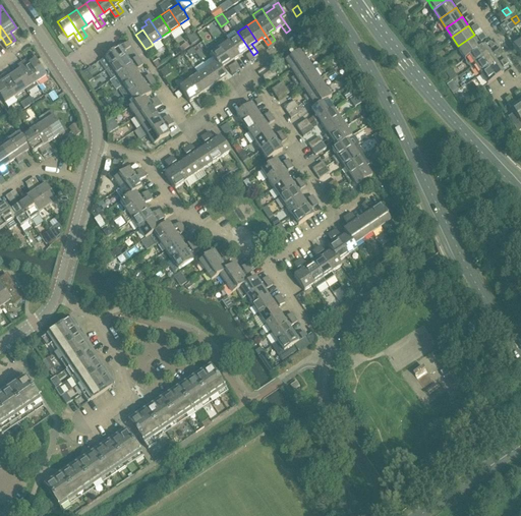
[(228,38),(238,53),(243,50),(249,57),(253,55),(237,32),(228,38)]
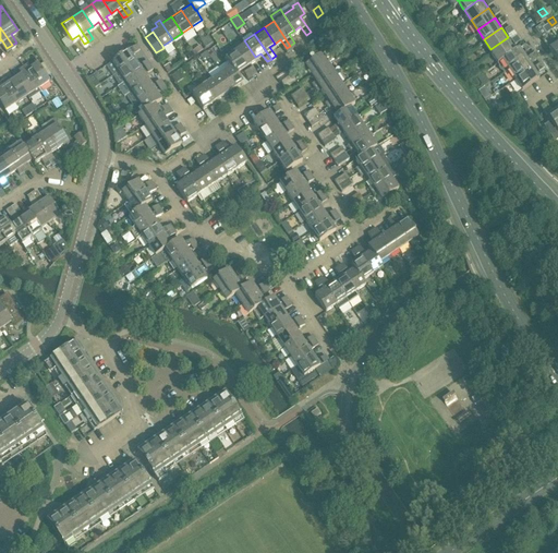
[(508,37),(490,49),(497,59),(514,47),(508,37)]
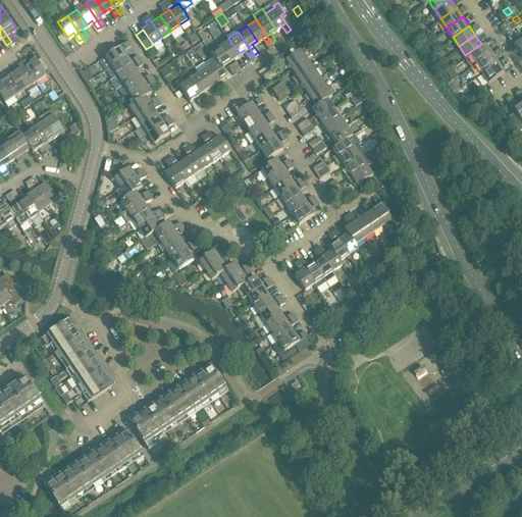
[(239,53),(228,38),(219,44),(236,67),(240,64),(233,56),(239,53)]
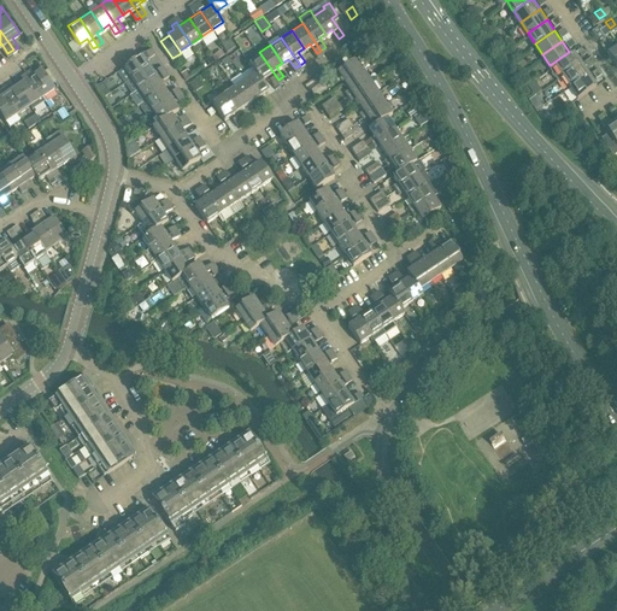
[(221,46),(212,52),(215,57),(223,51),(221,46)]
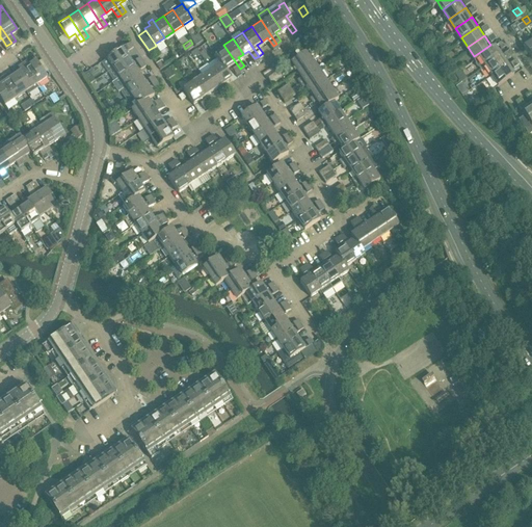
[(101,58),(107,68),(128,54),(125,50),(128,48),(128,47),(125,43),(101,58)]
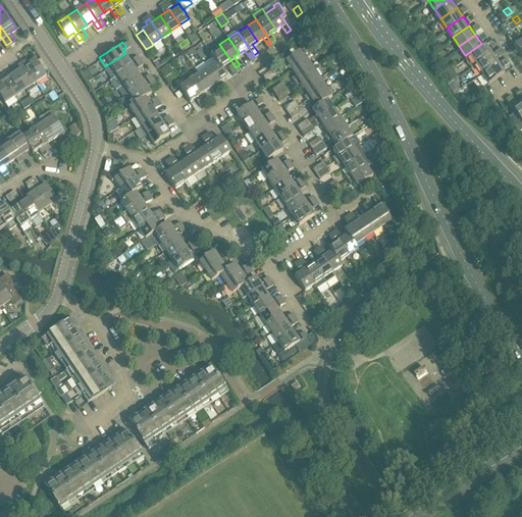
[(470,62),(471,64),(475,61),(491,51),(485,42),(481,44),(465,55),(467,57),(467,59),(467,60),(468,61),(469,62),(470,62)]
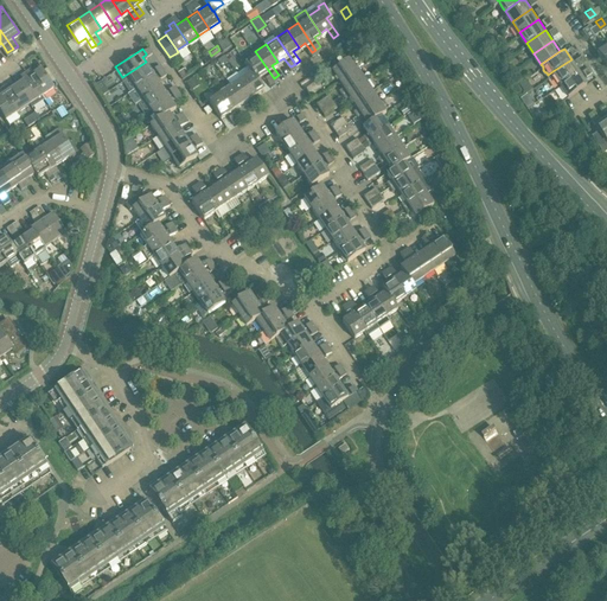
[(274,78),(255,51),(244,58),(251,69),(251,68),(256,76),(257,76),(262,72),(269,82),(274,78)]
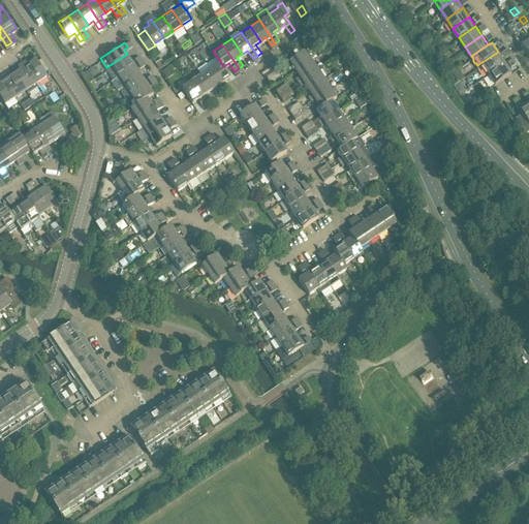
[(296,67),(311,57),(305,48),(285,60),(288,65),(292,62),(296,67)]
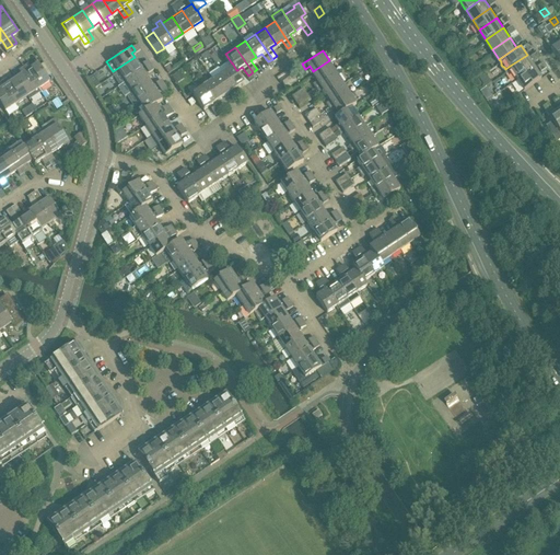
[(516,76),(534,64),(527,55),(510,66),(510,67),(516,76)]
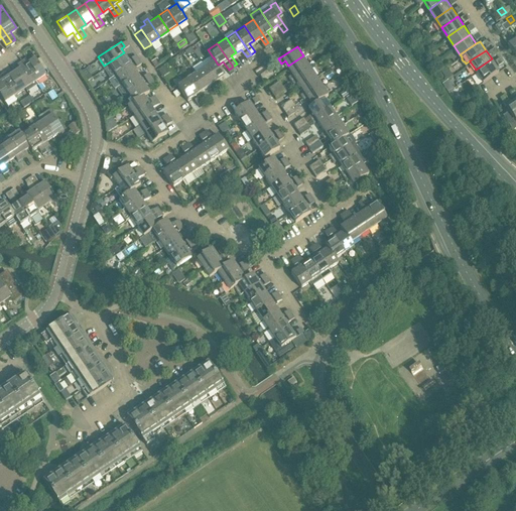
[(116,72),(130,61),(124,52),(104,66),(111,75),(116,72)]
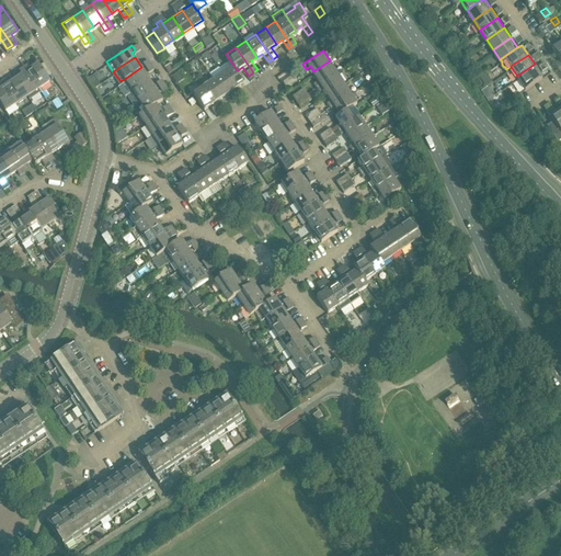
[(24,63),(41,88),(43,87),(41,83),(50,77),(38,59),(32,64),(29,59),(24,63)]
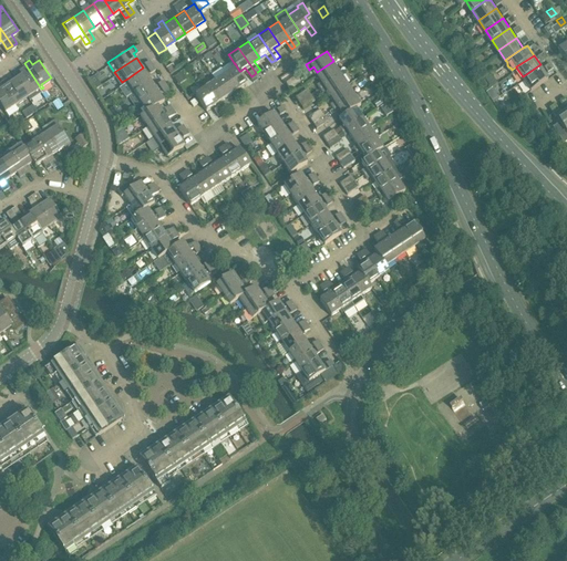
[(333,61),(317,72),(320,78),(317,81),(319,85),(340,71),(333,61)]
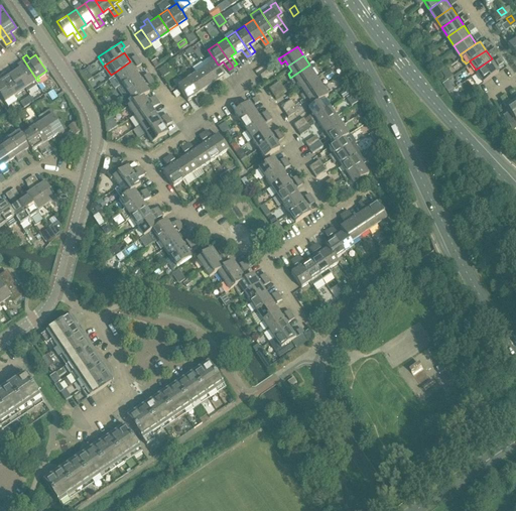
[(20,65),(14,69),(25,85),(27,88),(37,81),(22,57),(17,60),(20,65)]
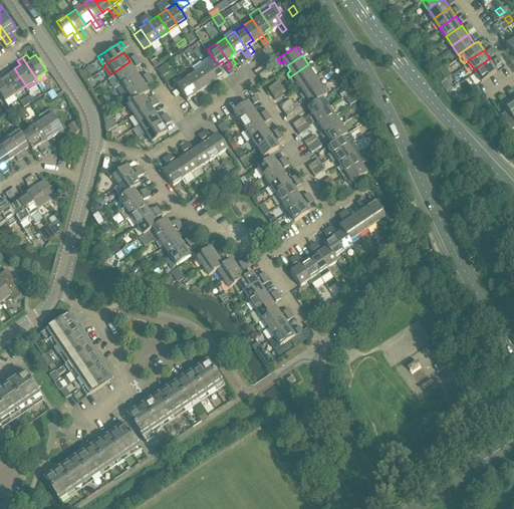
[(204,64),(219,86),(223,84),(218,76),(223,72),(218,64),(217,64),(213,57),(213,58),(204,64)]
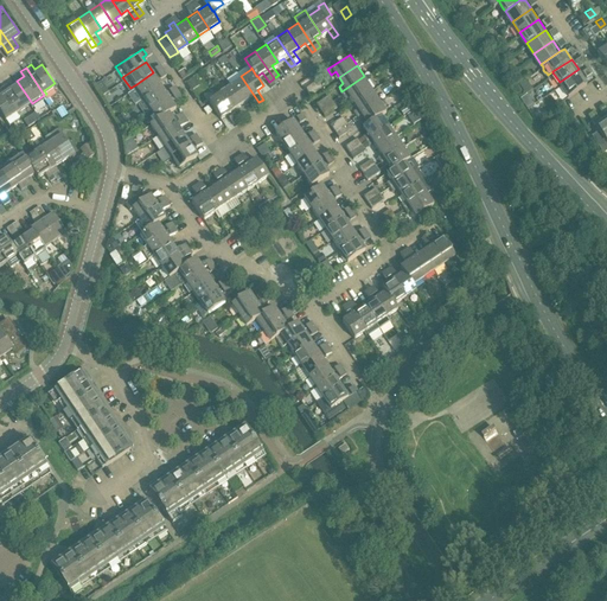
[(579,69),(560,82),(568,94),(587,81),(579,69)]
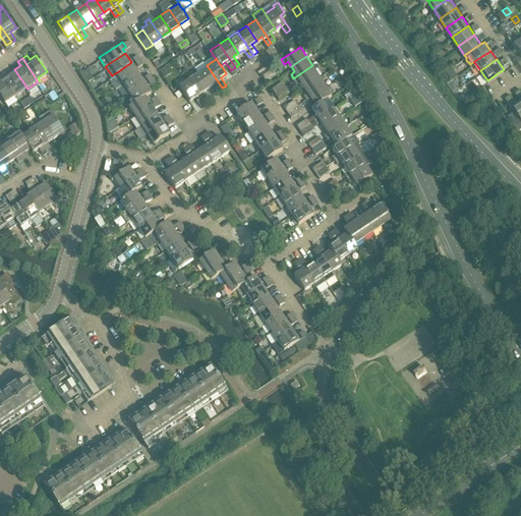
[(131,62),(117,72),(123,81),(137,71),(134,66),(137,64),(134,60),(131,62)]
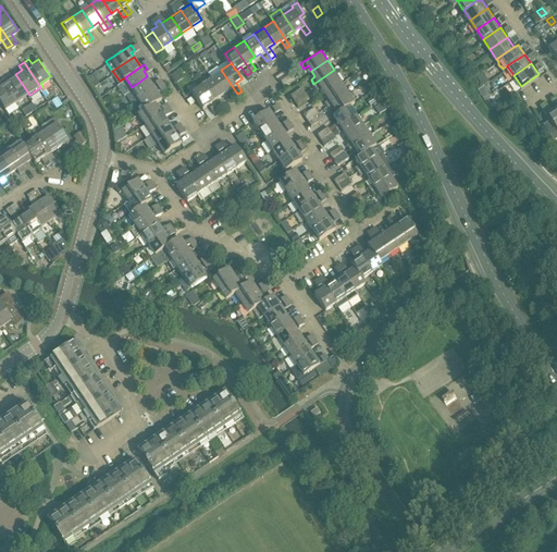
[(183,74),(178,66),(171,72),(175,80),(183,74)]
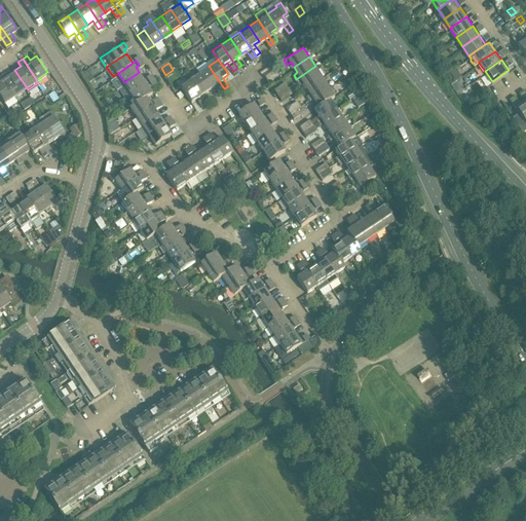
[(224,88),(209,66),(199,72),(210,86),(215,83),(220,91),(224,88)]
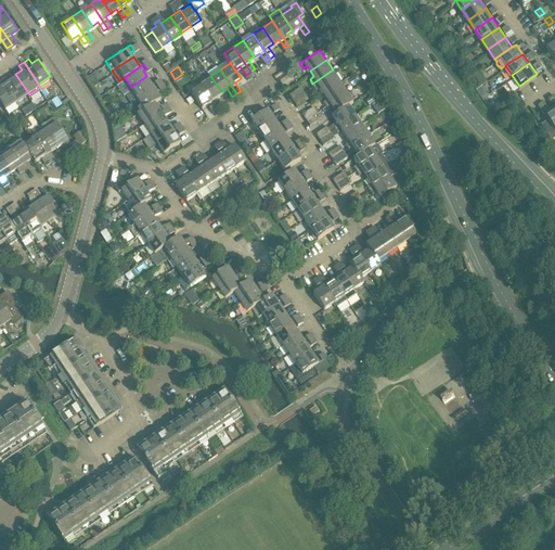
[(279,77),(283,82),(295,75),(291,69),(279,77)]
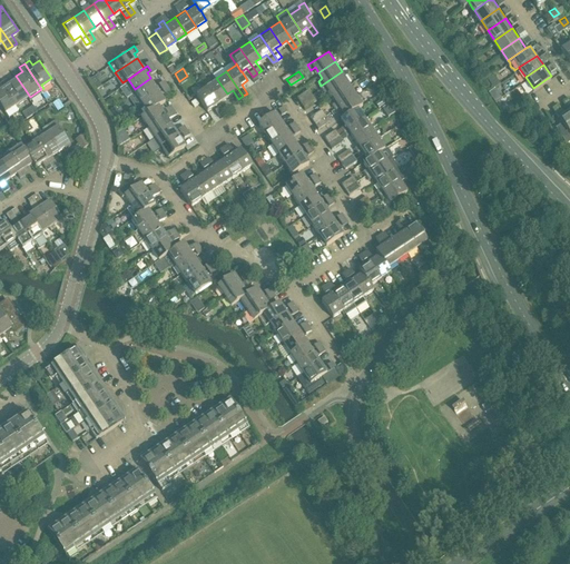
[(342,71),(321,86),(324,90),(328,87),(332,92),(349,81),(342,71)]
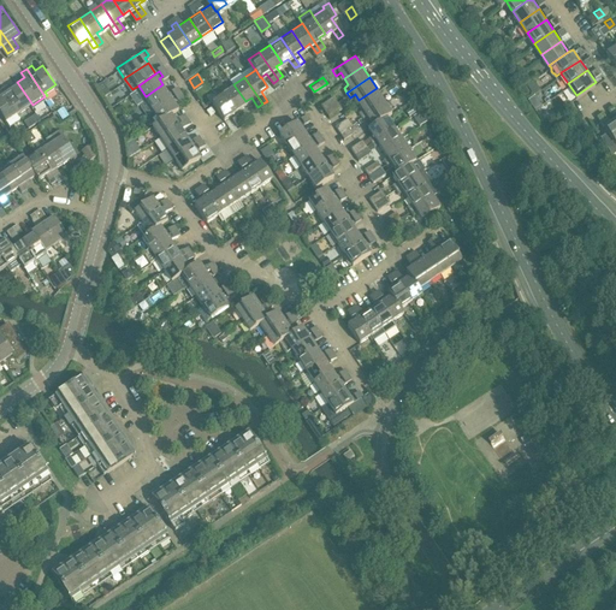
[(3,86),(21,113),(23,112),(21,108),(30,101),(17,82),(11,87),(7,82),(3,86)]
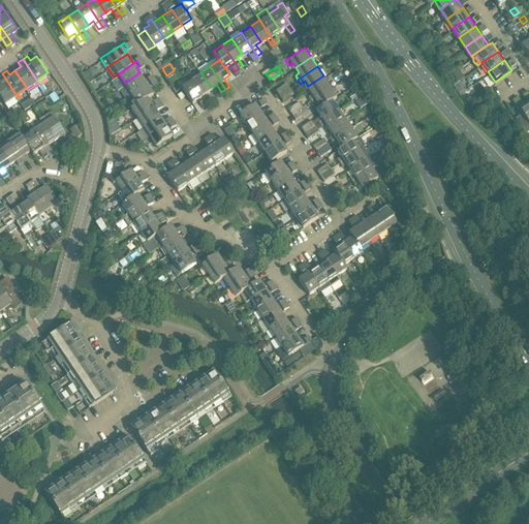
[(146,82),(139,72),(125,83),(119,87),(125,95),(131,92),(146,82)]
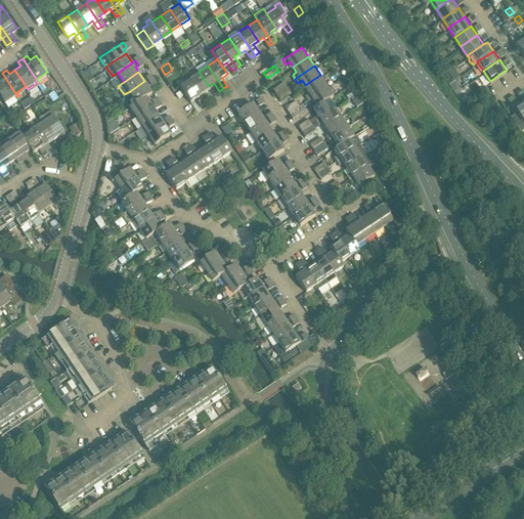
[(189,78),(205,100),(209,98),(204,90),(209,86),(199,72),(189,78)]
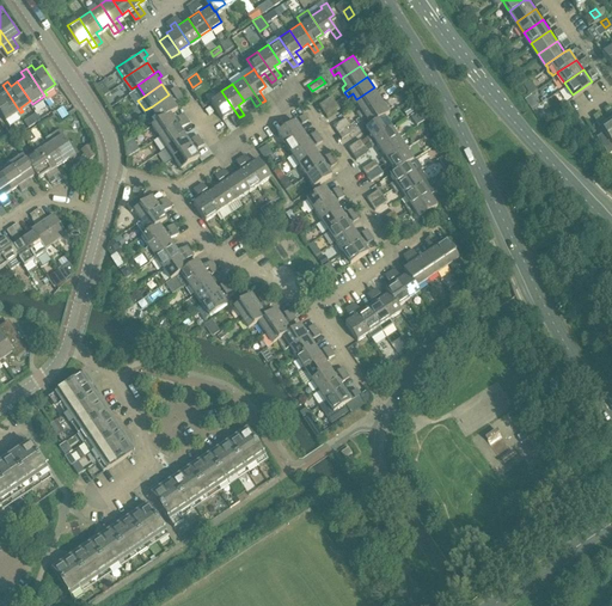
[(20,112),(2,85),(0,85),(0,92),(0,93),(0,92),(0,108),(6,117),(17,110),(19,114),(20,112)]
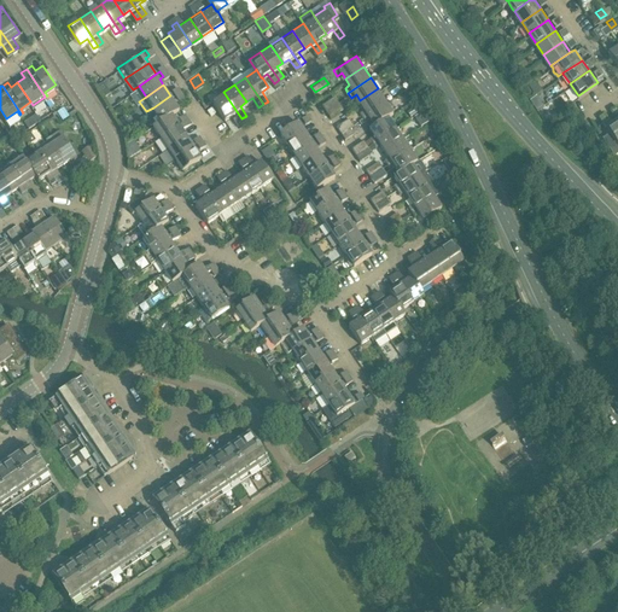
[(378,88),(360,100),(363,106),(360,110),(362,115),(385,99),(378,88)]
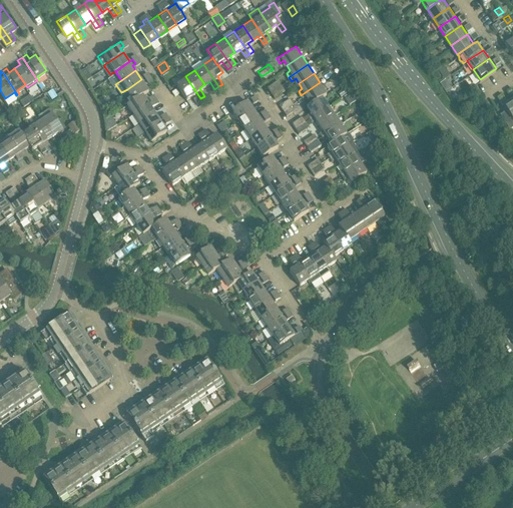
[(200,98),(185,76),(176,82),(186,97),(191,93),(196,101),(200,98)]
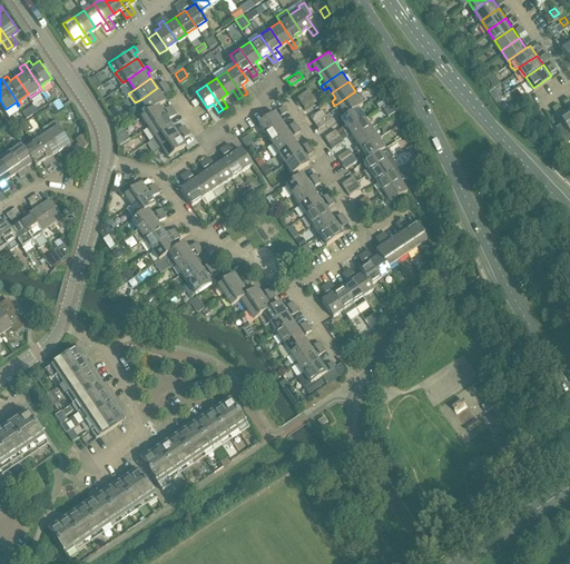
[(301,99),(312,91),(308,86),(296,94),(301,99)]
